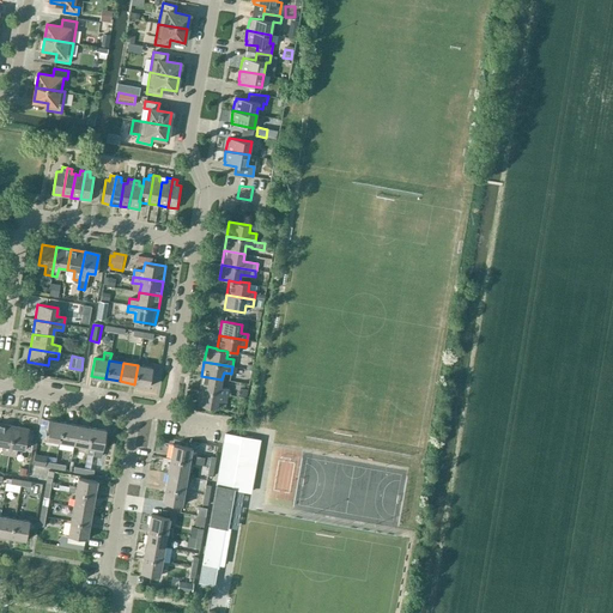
[(149,387),(152,368),(138,365),(134,384),(149,387)]
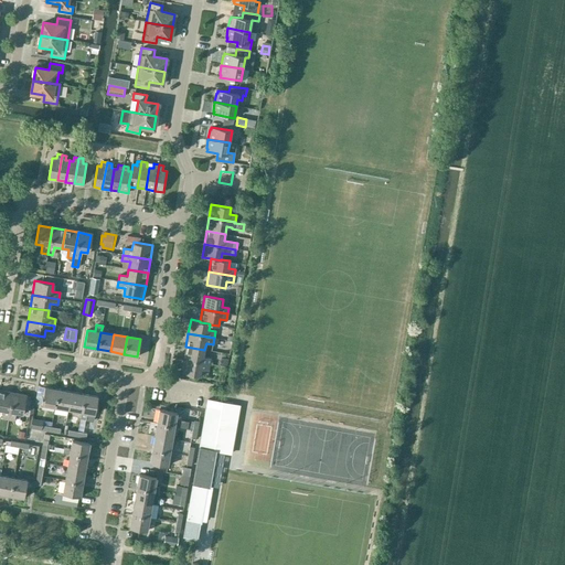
[(203,358),(204,350),(185,347),(183,360),(210,364),(210,359),(203,358)]
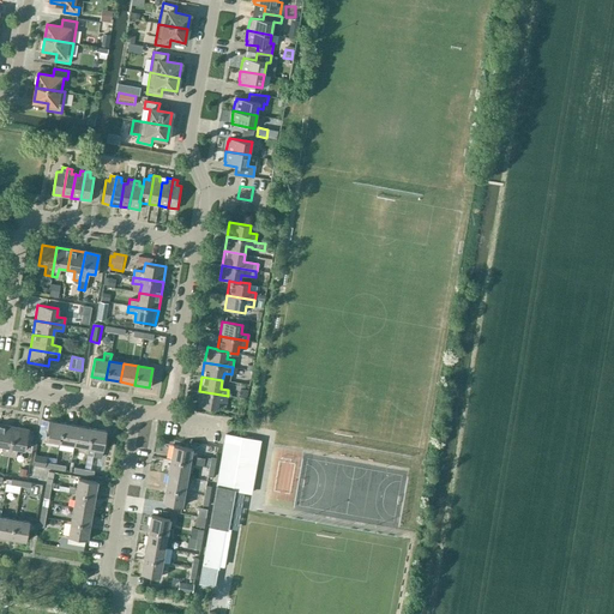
[(227,402),(228,396),(199,391),(197,405),(217,409),(218,401),(227,402)]
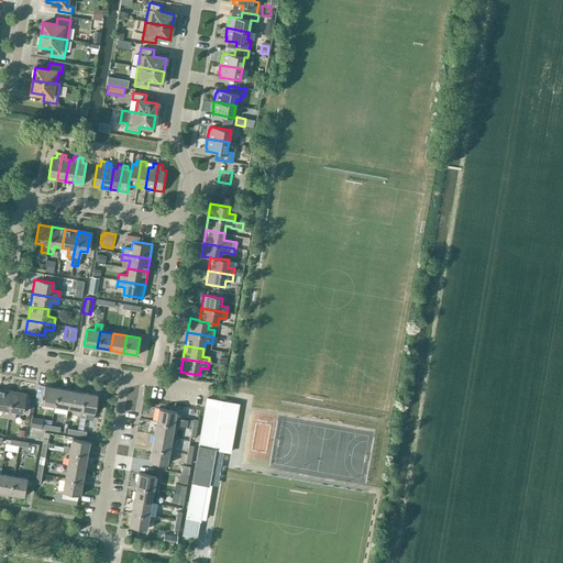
[(55,406),(58,388),(44,386),(41,403),(55,406)]
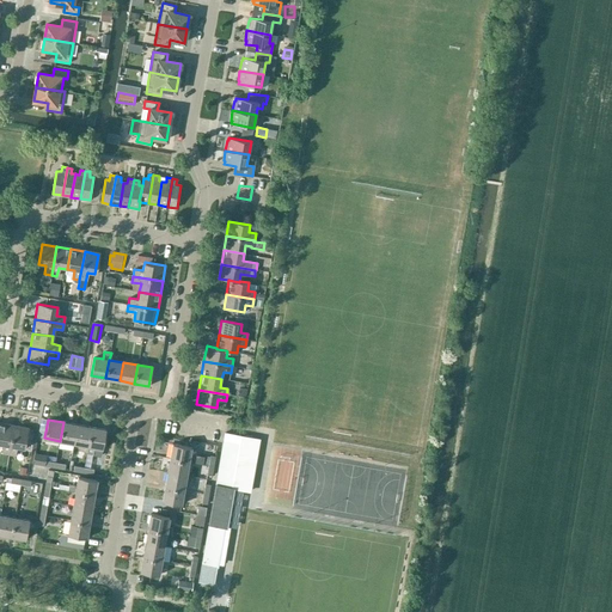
[(14,426),(13,424),(0,422),(0,444),(4,445),(2,453),(8,454),(14,426)]
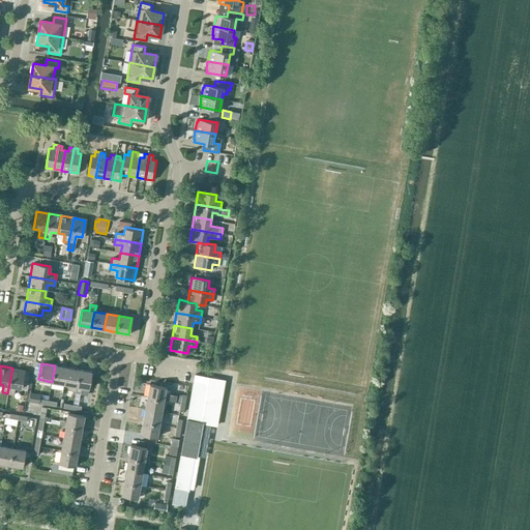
[(64,384),(67,367),(55,365),(52,382),(64,384)]
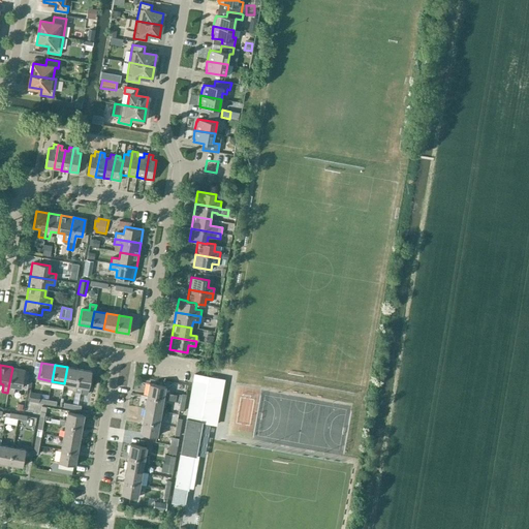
[(76,385),(79,369),(67,367),(64,383),(76,385)]
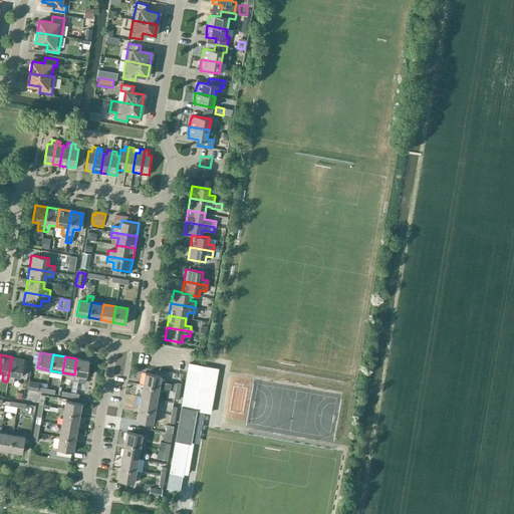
[(21,376),(24,359),(12,357),(7,381),(13,382),(14,375),(21,376)]
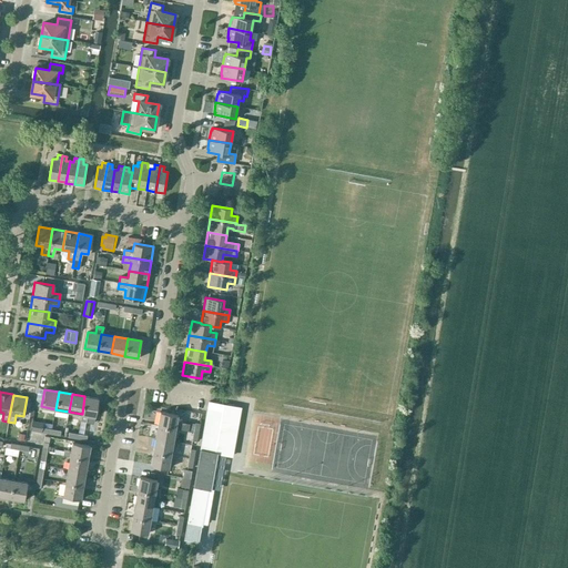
[(82,414),(80,421),(81,421),(85,422),(87,422),(88,415),(95,416),(98,398),(84,396),(82,414)]
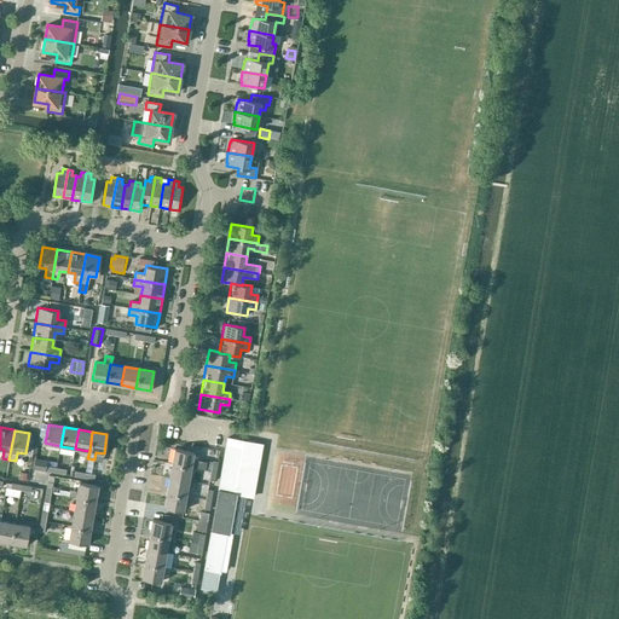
[(226,438),(218,491),(236,495),(252,497),(261,444),(252,443),(226,438)]
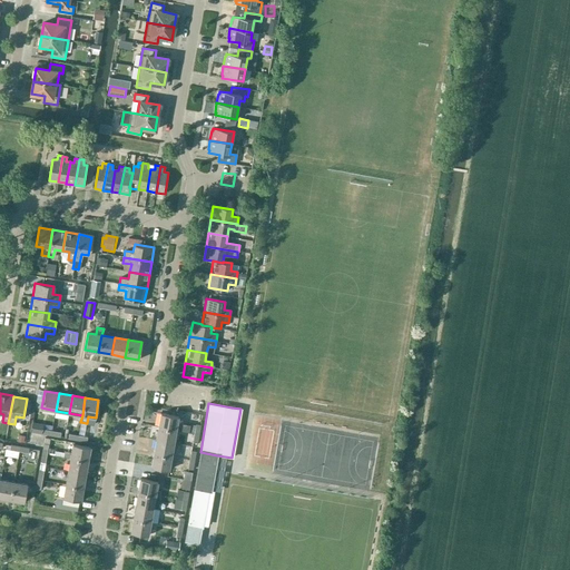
[(175,430),(178,416),(176,416),(160,413),(158,428),(175,430)]
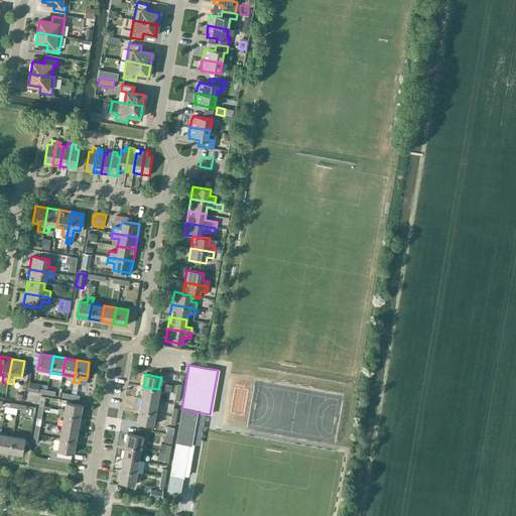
[(29,382),(28,391),(38,392),(38,388),(39,384),(29,382)]
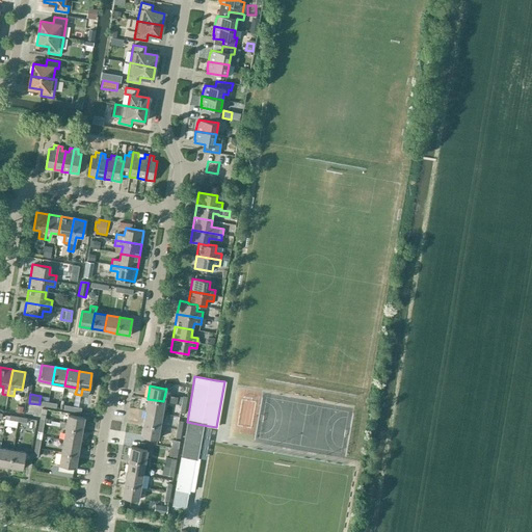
[(161,414),(163,401),(148,399),(145,410),(161,414)]
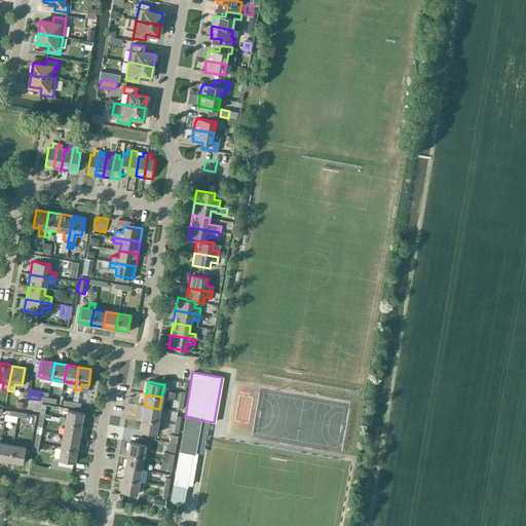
[(157,421),(159,409),(144,406),(142,418),(157,421)]
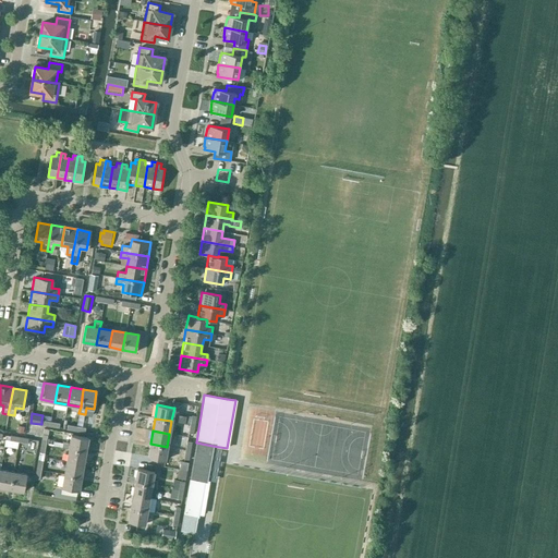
[(63,441),(62,447),(69,448),(86,451),(88,437),(71,435),(70,443),(63,441)]
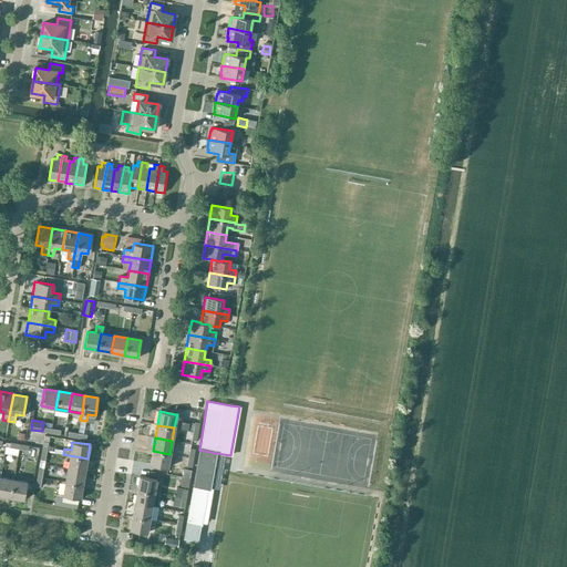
[(210,488),(216,453),(199,450),(193,485),(207,487),(210,488)]
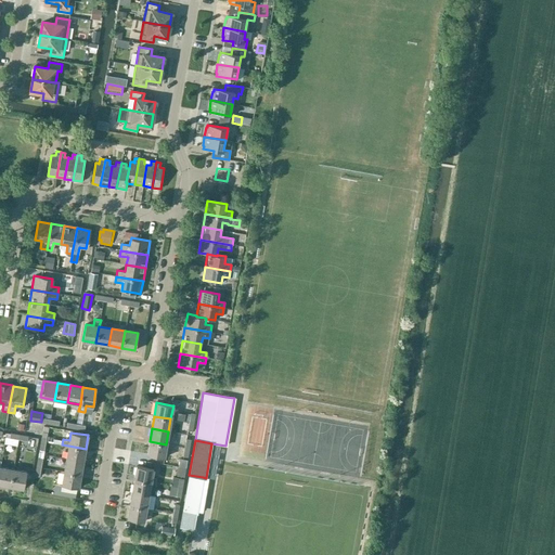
[(164,457),(166,444),(150,441),(147,454),(164,457)]
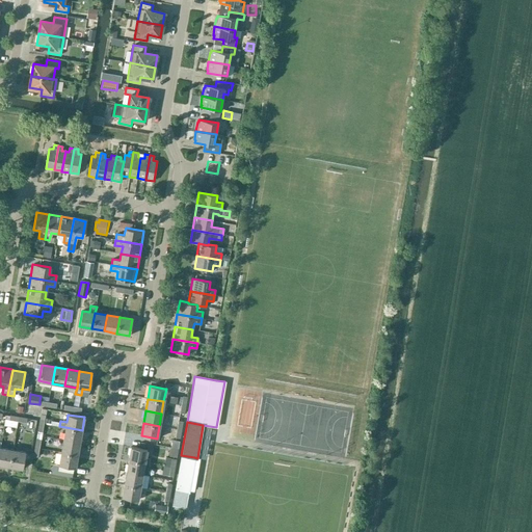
[(5,434),(22,435),(33,436),(34,426),(6,424),(5,434)]
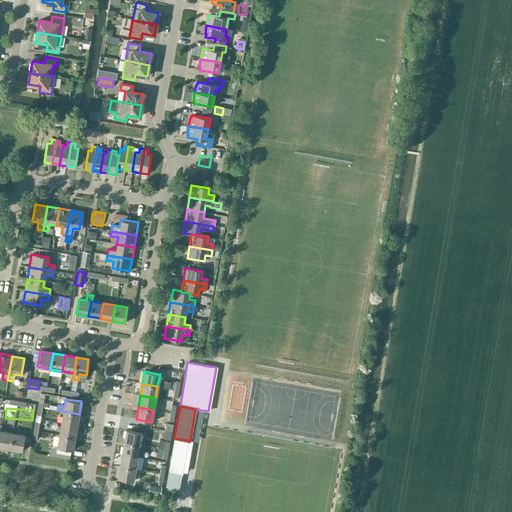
[(77,426),(79,414),(63,411),(61,423),(77,426)]
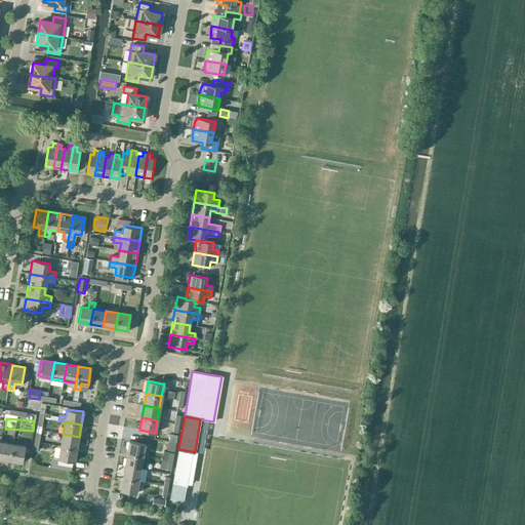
[(77,449),(79,437),(63,434),(59,446),(77,449)]
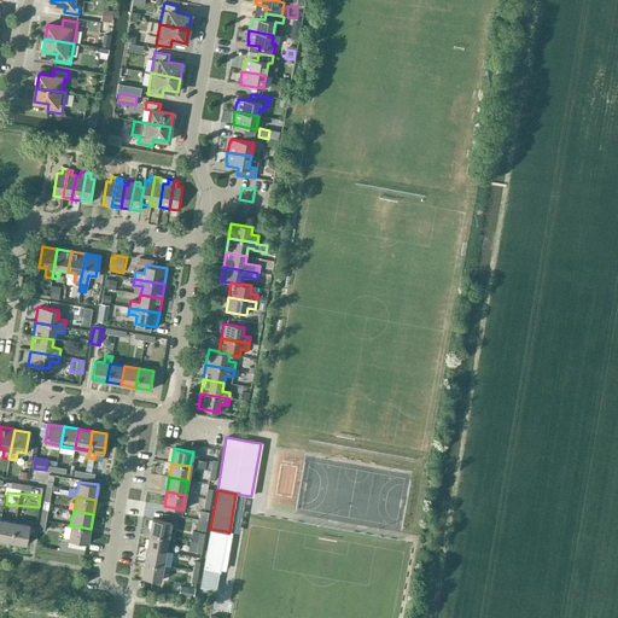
[(199,511),(198,520),(207,522),(208,513),(199,511)]
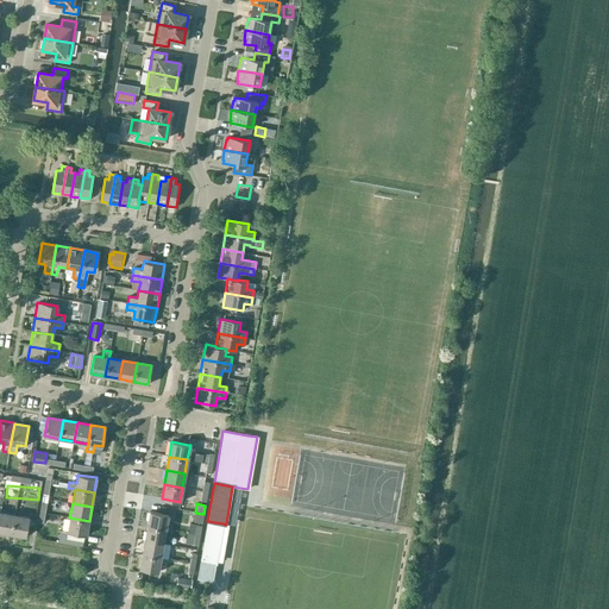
[(0,532),(11,534),(14,514),(0,512),(0,532)]
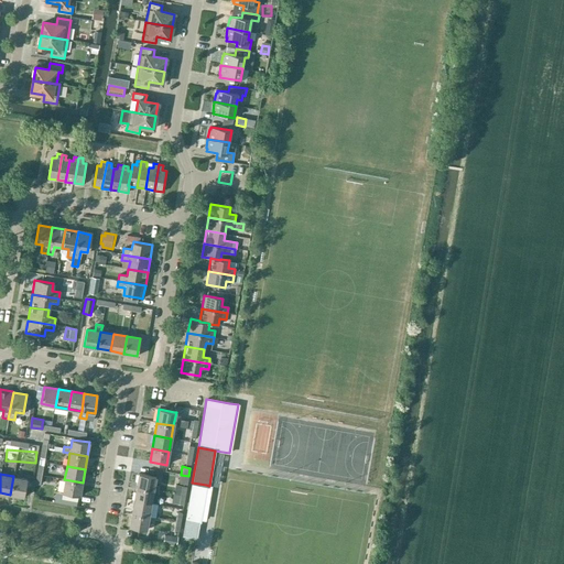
[(159,486),(154,485),(155,477),(138,474),(136,487),(158,491),(159,486)]
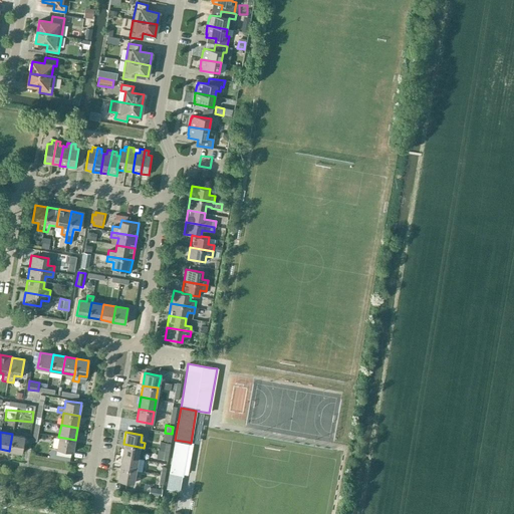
[(21,453),(24,436),(12,434),(9,451),(21,453)]
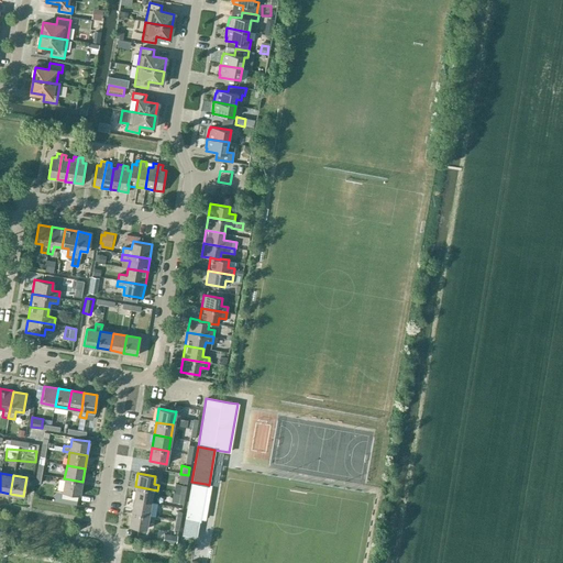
[(79,495),(83,482),(64,478),(62,492),(79,495)]
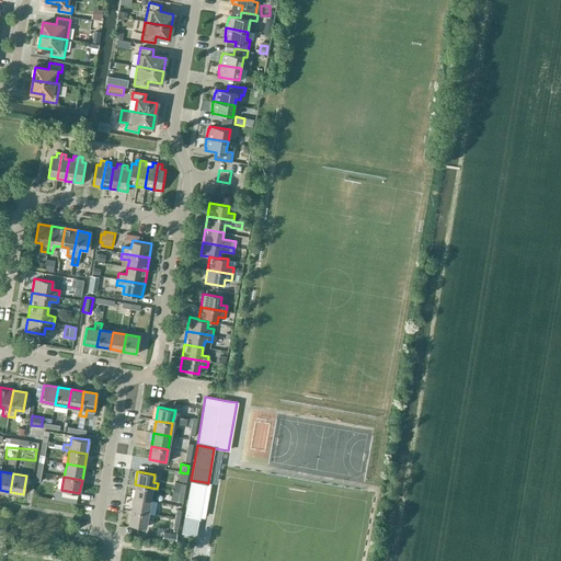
[(198,518),(205,482),(191,480),(184,516),(198,518)]
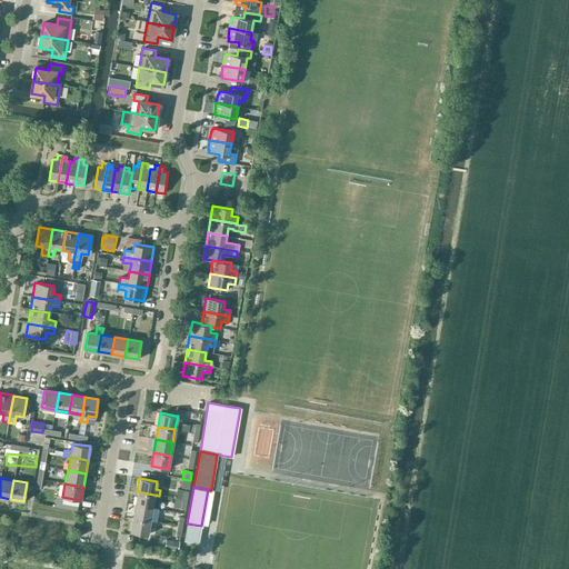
[(159,502),(159,496),(137,491),(135,505),(152,508),(153,501),(159,502)]
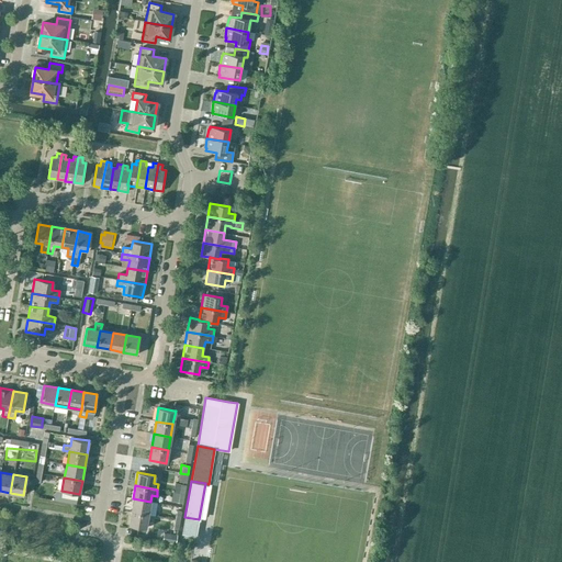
[(148,515),(150,502),(133,498),(131,512),(148,515)]
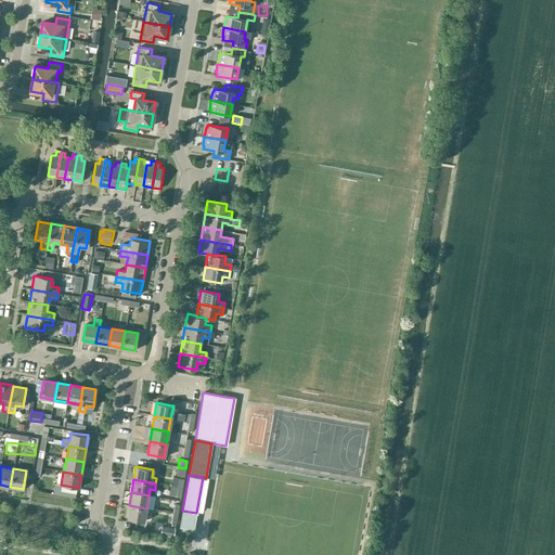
[(144,521),(146,508),(129,505),(127,518),(144,521)]
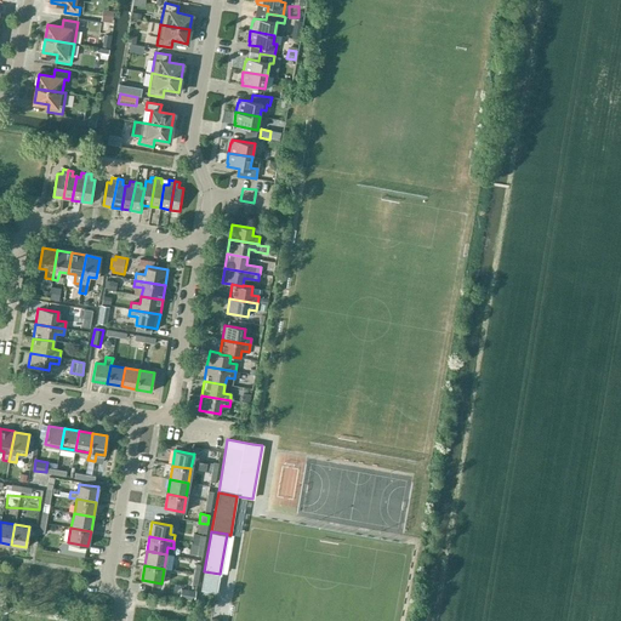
[(204,571),(201,590),(209,591),(217,592),(217,593),(220,574),(204,571)]
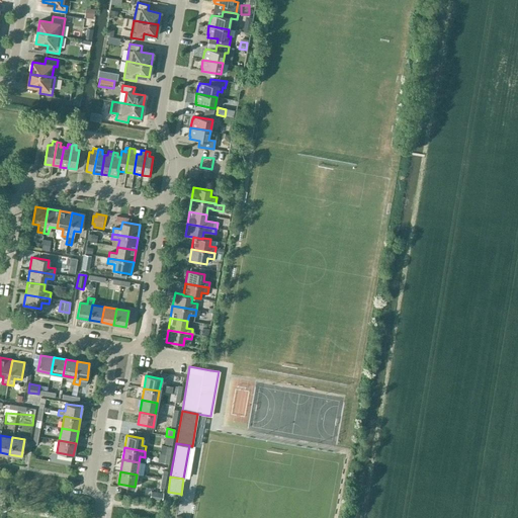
[(163,493),(151,491),(150,498),(162,500),(163,493)]
